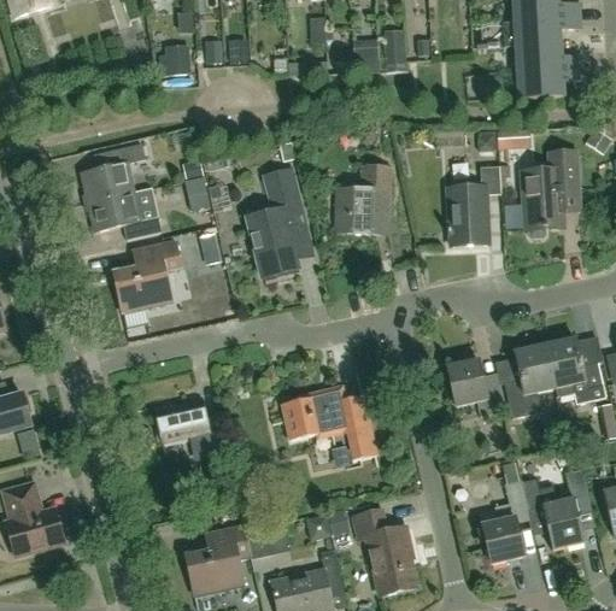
[(9,0),(13,16),(51,4),(50,0),(9,0)]
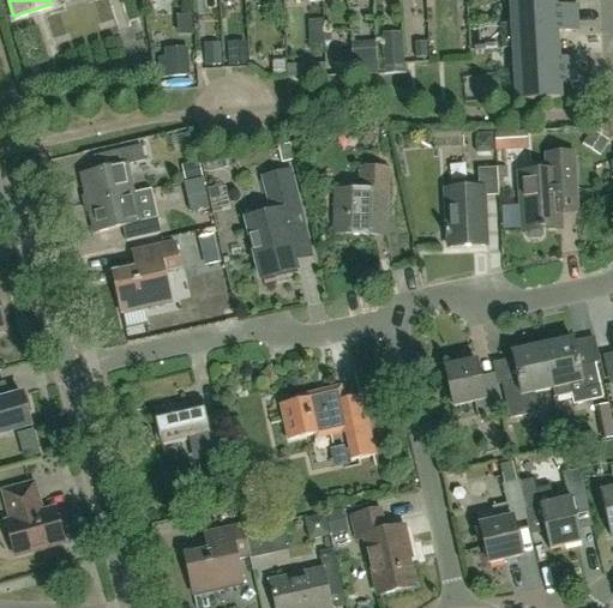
[(509,0),(511,18),(576,13),(575,1),(553,2),(553,0),(509,0)]
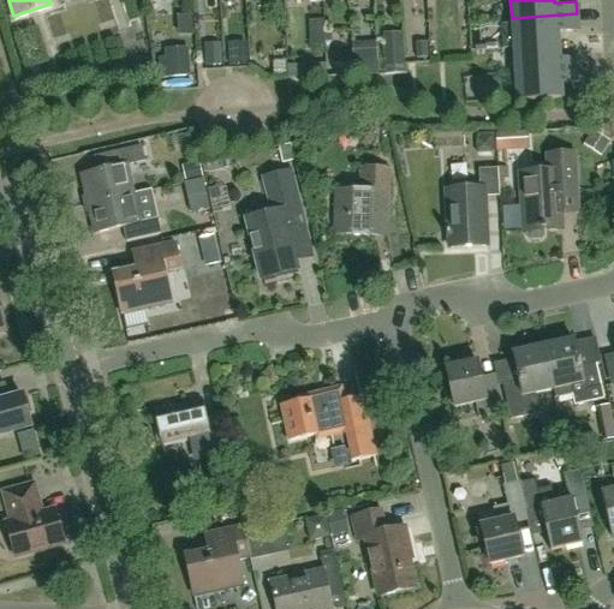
[(577,13),(512,18),(513,45),(556,41),(555,28),(577,25),(577,13)]
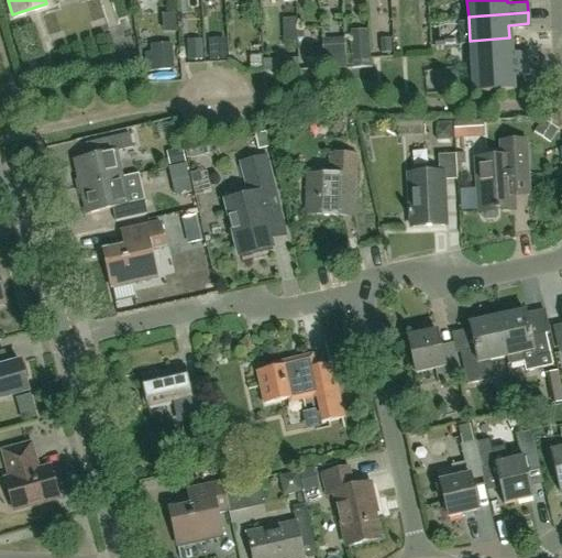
[(379,48),(390,48),(389,34),(378,34),(379,48)]
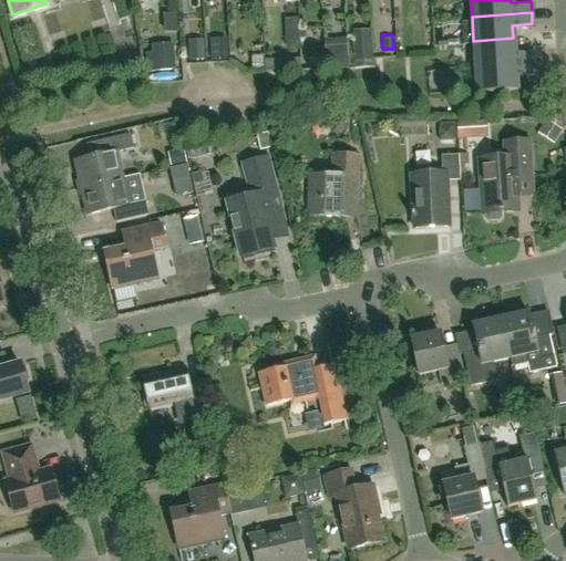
[(513,38),(473,41),(475,65),(535,61),(534,50),(514,51),(513,38)]
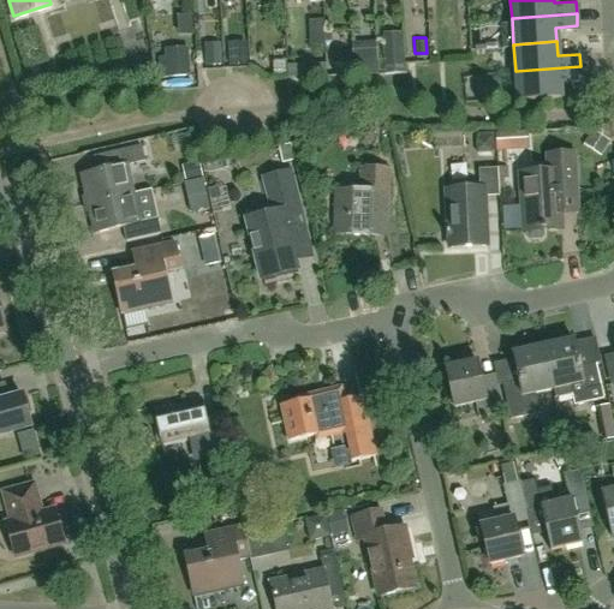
[(159,72),(189,71),(189,52),(164,53),(158,53),(159,72)]
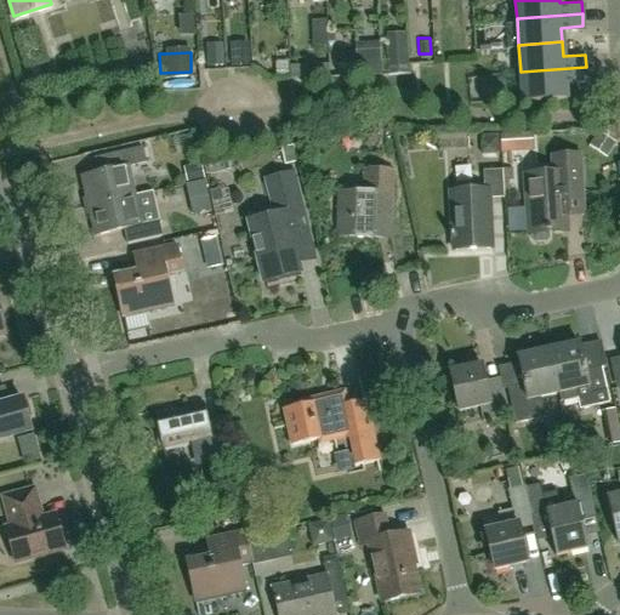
[(586,67),(521,72),(522,98),(566,96),(564,80),(587,79),(586,67)]
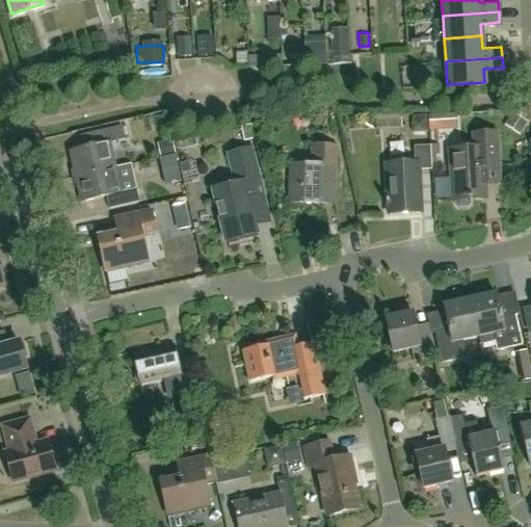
[(428,127),(430,127),(436,127),(436,123),(455,122),(455,109),(427,110),(428,127)]
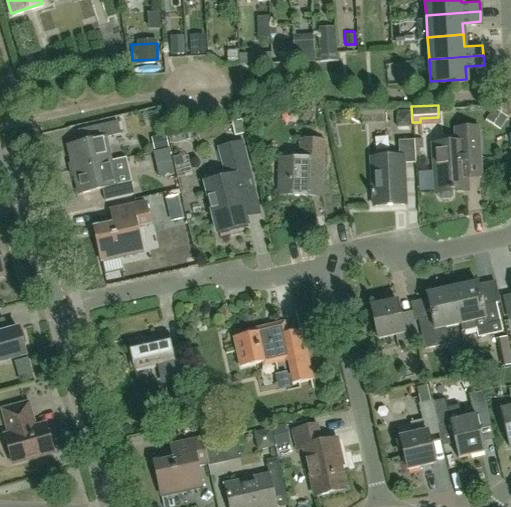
[(71,166),(110,157),(104,133),(119,130),(117,117),(88,124),(91,136),(66,141),(71,166)]
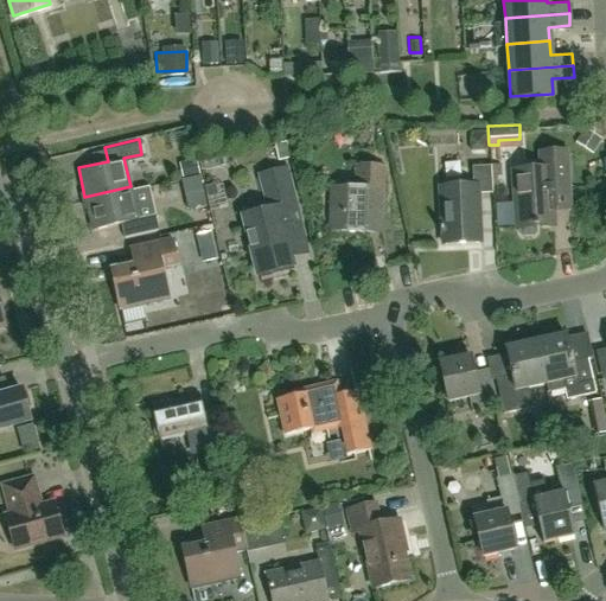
[(571,206),(569,184),(567,148),(540,151),(541,167),(512,168),(517,224),(520,224),(520,227),(521,230),(523,234),(535,232),(537,229),(537,225),(536,223),(555,222),(554,208),(571,206)]
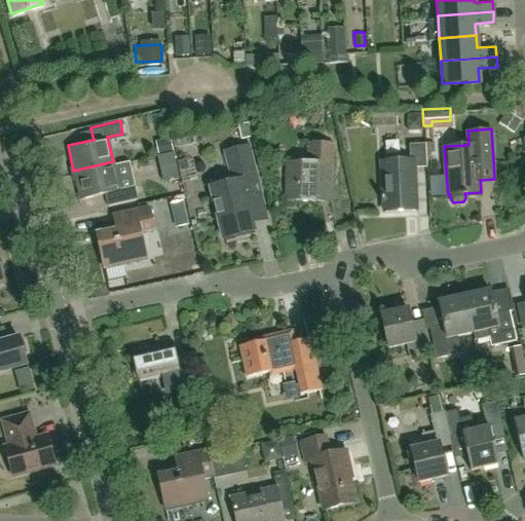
[(332,141),(307,140),(306,158),(285,157),(284,196),(315,198),(330,198),(331,166),(332,141)]
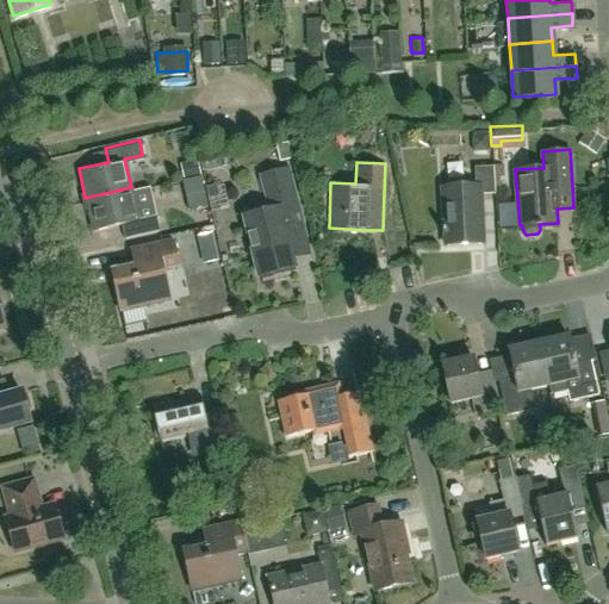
[(482,192),(496,191),(493,162),(474,163),(476,182),(442,185),(445,243),(484,241),(482,192)]
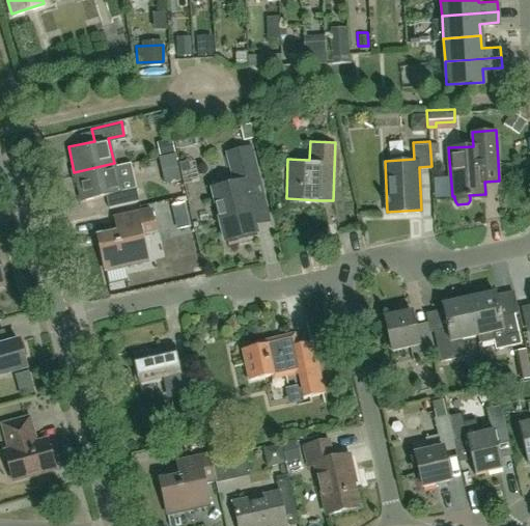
[(231,148),(239,178),(212,186),(224,237),(257,228),(248,193),(261,189),(250,143),(231,148)]
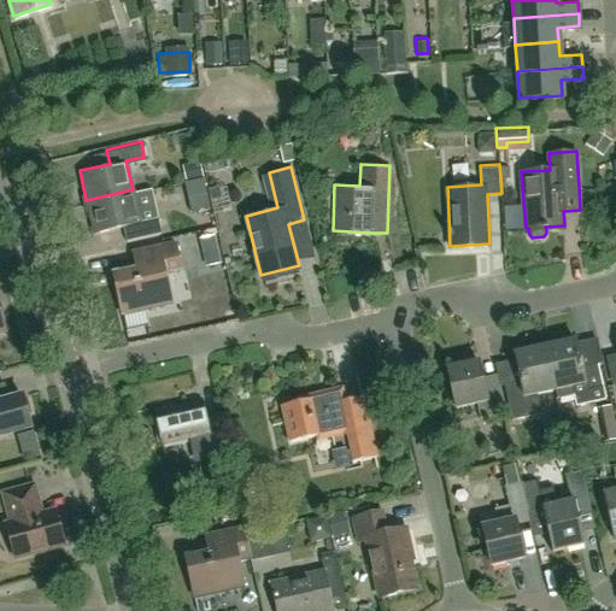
[(185,182),(187,198),(191,213),(210,210),(207,194),(204,178),(185,182)]
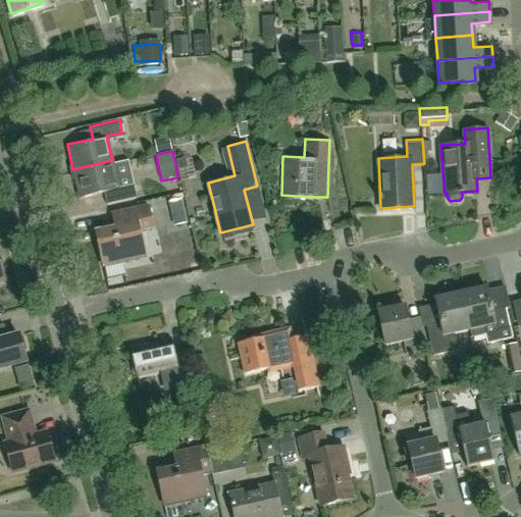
[(112,160),(72,169),(79,193),(103,187),(106,201),(136,194),(133,181),(117,185),(112,160)]
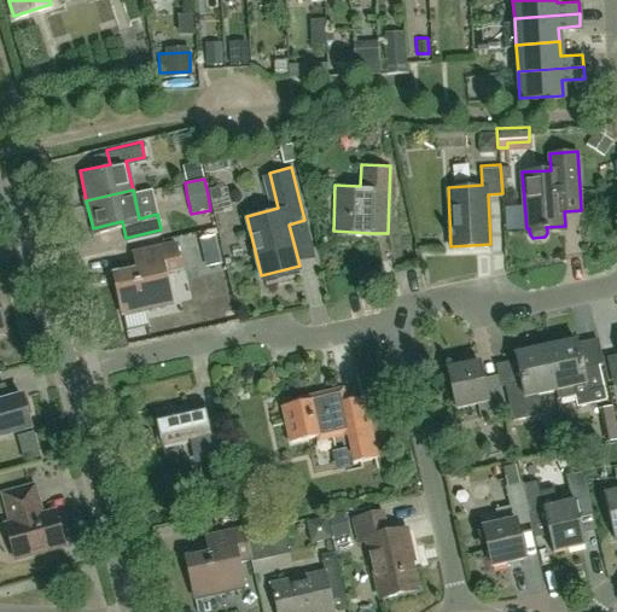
[(163,270),(181,266),(174,238),(138,246),(141,263),(112,270),(122,310),(170,298),(163,270)]
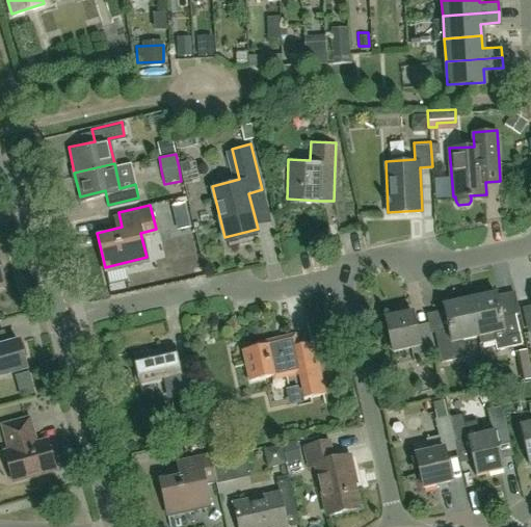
[(482,343),(496,340),(498,347),(523,342),(515,311),(502,314),(497,290),(470,295),(479,337),(480,336),(482,343)]
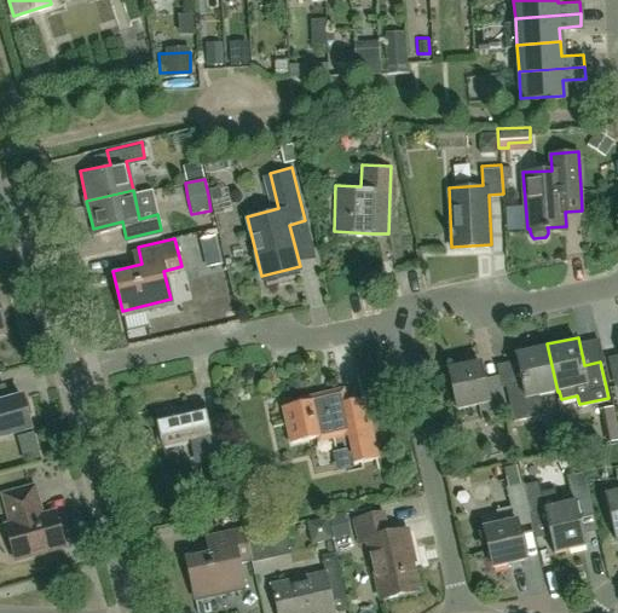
[(558,392),(547,343),(517,351),(523,379),(506,382),(514,418),(544,411),(541,395),(558,392)]
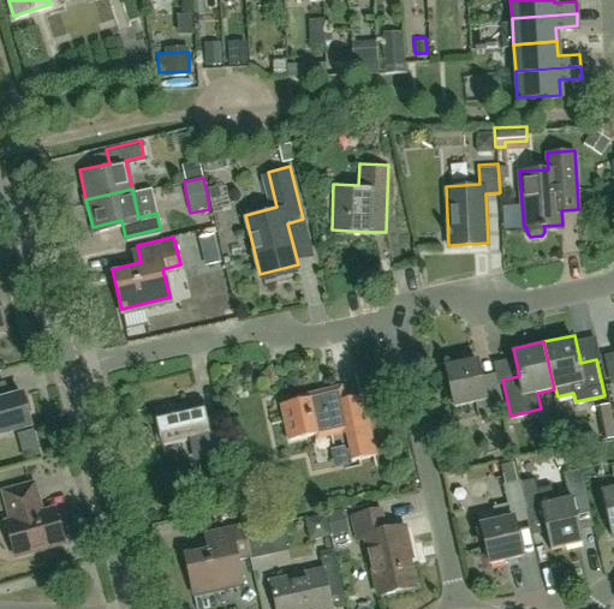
[(478,413),(504,407),(498,377),(483,381),(477,356),(445,363),(454,404),(475,399),(478,413)]
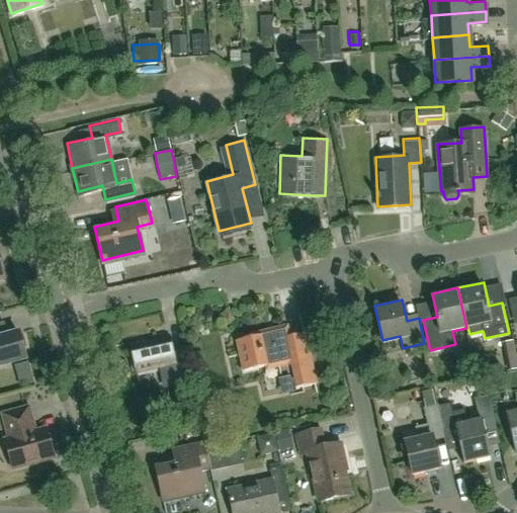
[(282,388),(314,380),(302,331),(284,335),(282,327),(235,338),(243,368),(276,360),(282,388)]
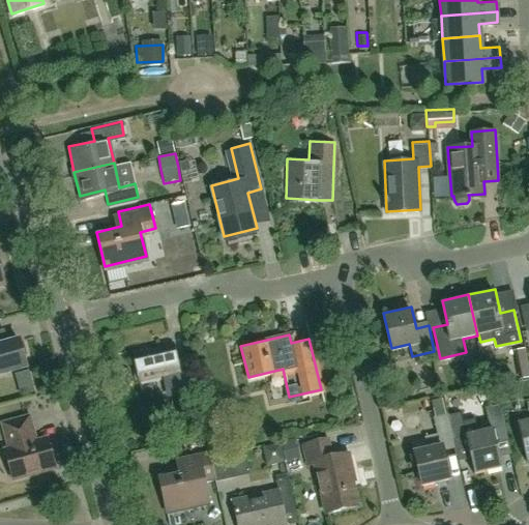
[(0,371),(25,363),(18,338),(0,342),(0,371)]
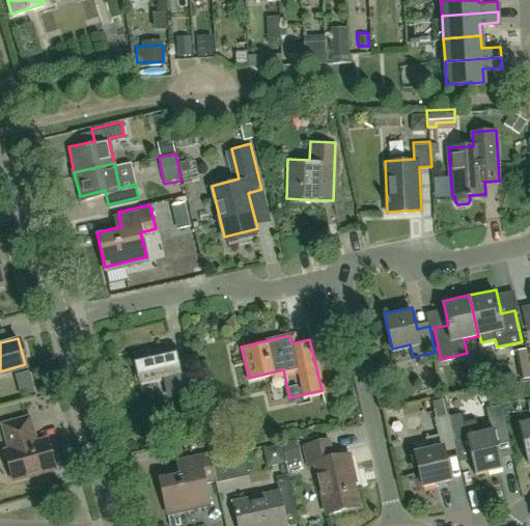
[(171,393),(195,388),(188,356),(176,359),(171,339),(131,349),(137,379),(166,372),(171,393)]
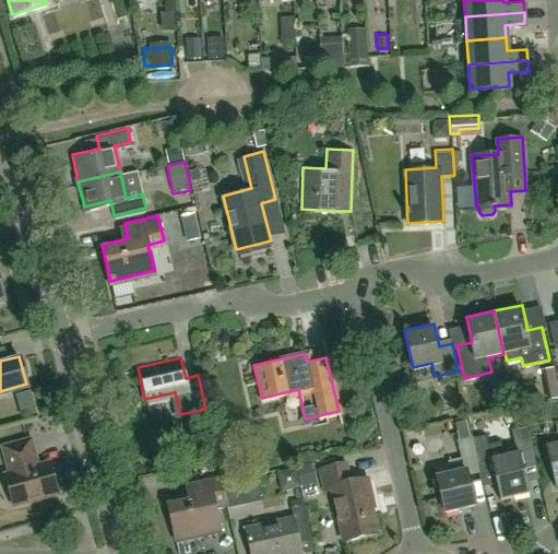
[(20,392),(28,413),(42,408),(33,387),(20,392)]
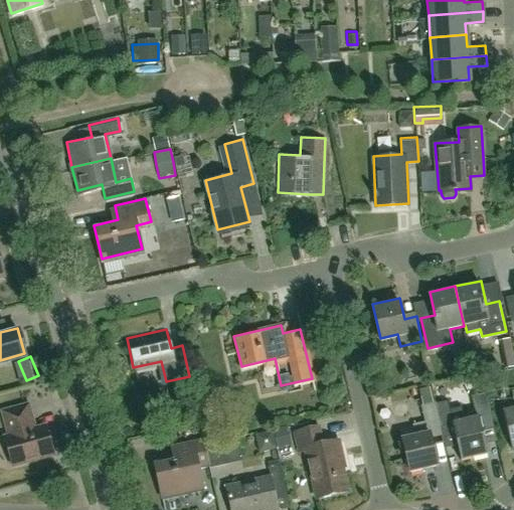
[(513,388),(513,389),(513,394),(513,406),(503,409),(512,447),(513,446),(513,388)]
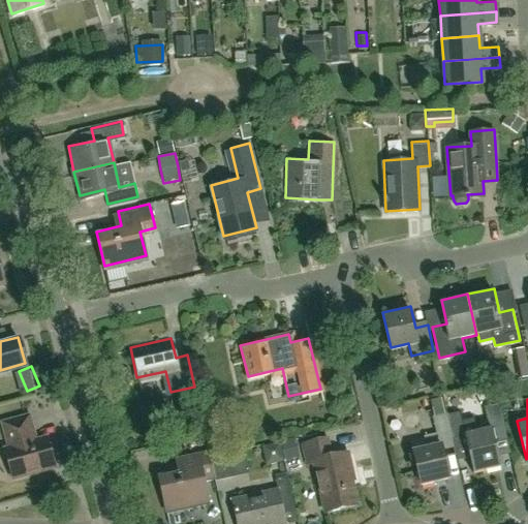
[(473,470),(501,464),(492,425),(475,429),(472,414),(461,418),(459,407),(446,409),(453,435),(464,432),(473,470)]
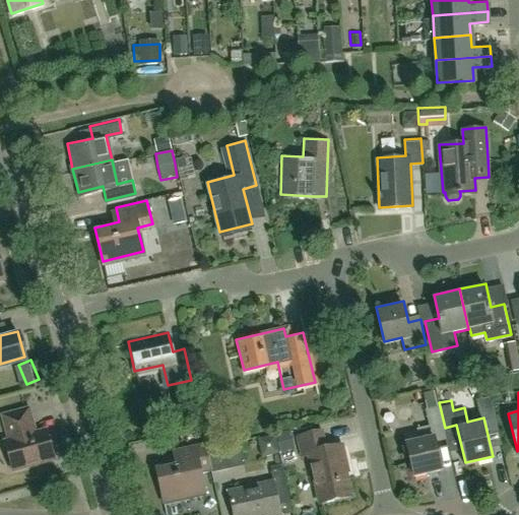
[(445,428),(439,402),(425,406),(429,423),(415,426),(418,437),(405,440),(413,473),(442,466),(435,439),(447,436),(445,428)]
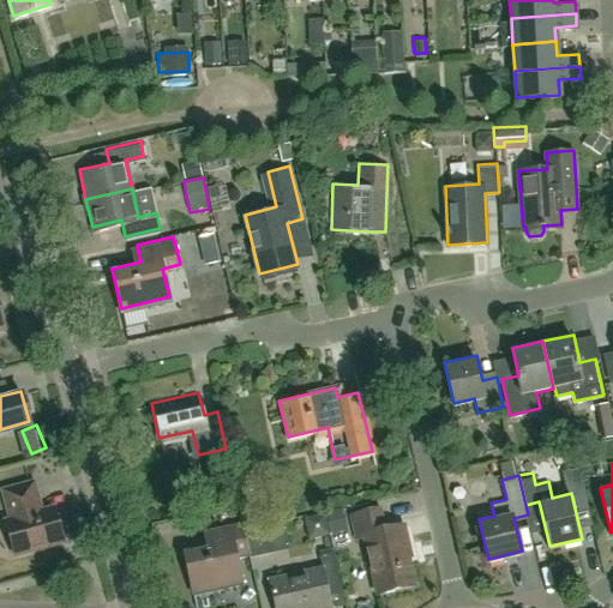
[(4,518),(13,552),(61,539),(52,505),(40,509),(31,480),(1,488),(10,517),(4,518)]
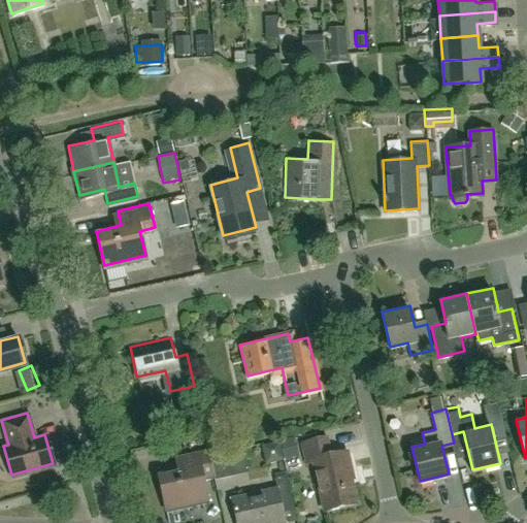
[(324,508),(357,499),(350,468),(352,468),(347,449),(329,452),(325,434),(301,439),(306,459),(311,458),(324,508)]
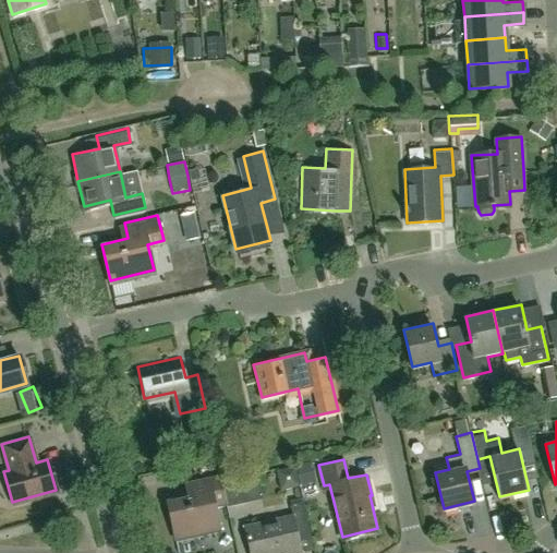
[(213,505),(226,503),(219,472),(188,479),(192,495),(166,501),(174,538),(218,528),(213,505)]
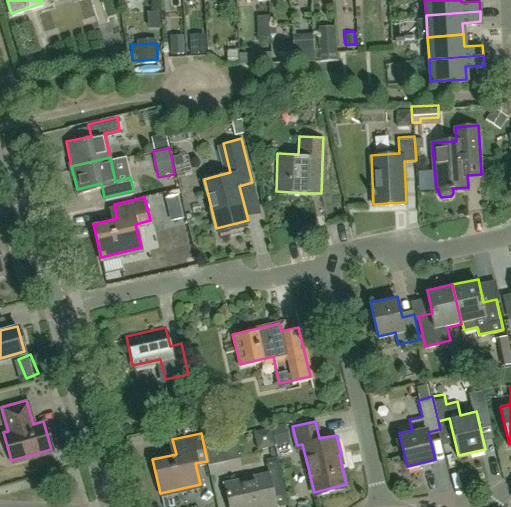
[(271,487),(283,484),(277,457),(264,460),(267,471),(223,481),(229,506),(264,506),(275,505),(271,487)]
